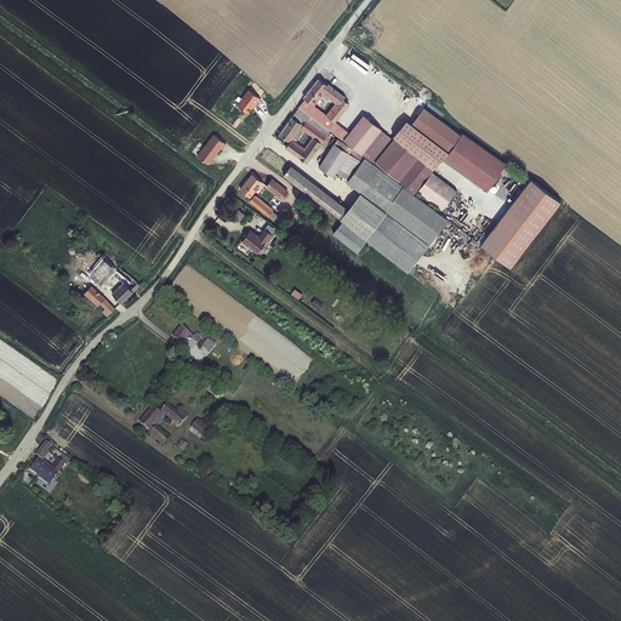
[(318,78),(296,106),(298,107),(329,130),(332,125),(308,108),(320,93),(325,97),(326,95),(339,104),(328,117),(335,121),(343,110),(348,103),(343,100),(346,96),(328,83),(326,84),(318,78)]
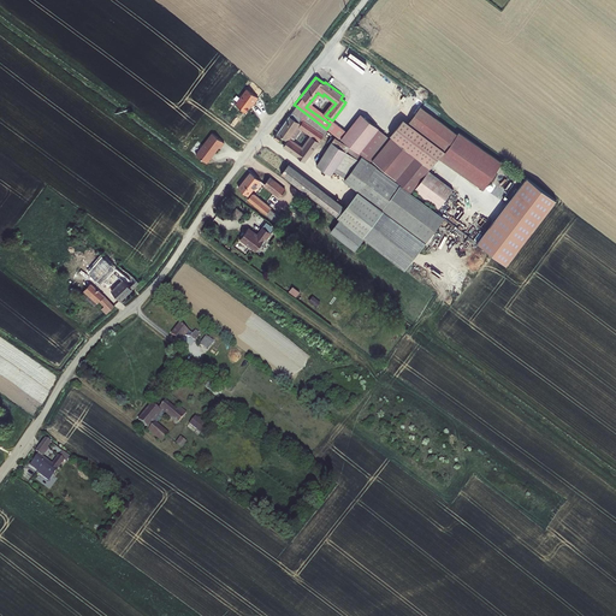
[(248,87),(237,102),(247,110),(253,102),(254,104),(260,95),(248,87)]
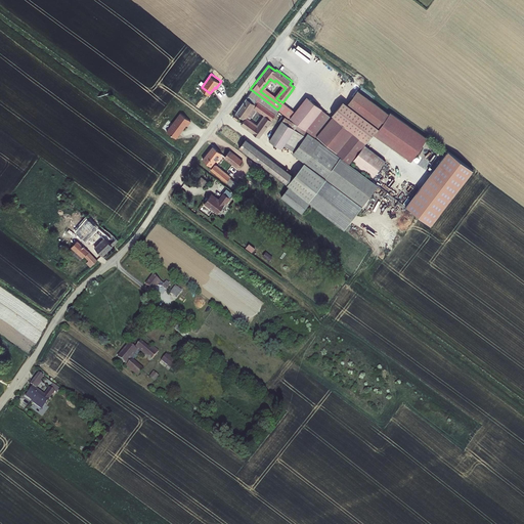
[(234,114),(242,119),(238,124),(258,137),(277,110),(252,90),(234,114)]
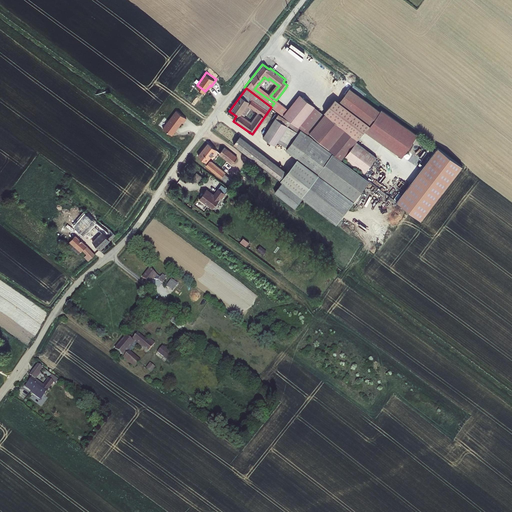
[(370,124),(371,125),(380,112),(349,88),(339,100),(370,124)]
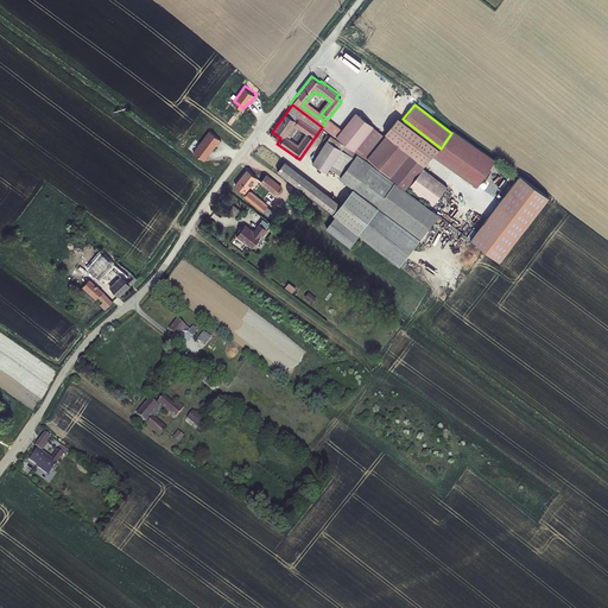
[(344,144),(354,150),(354,149),(365,157),(366,156),(405,185),(424,163),(385,132),(384,133),(373,125),(374,124),(355,108),(335,135),(344,144)]
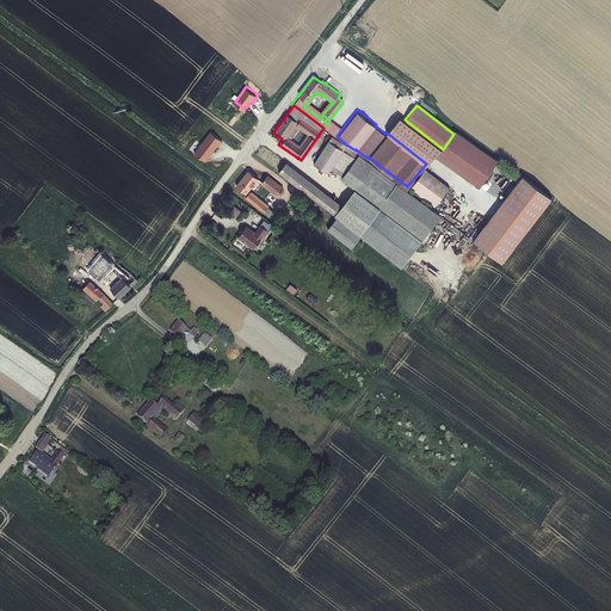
[(426,164),(442,148),(405,119),(400,117),(387,133),(426,164)]
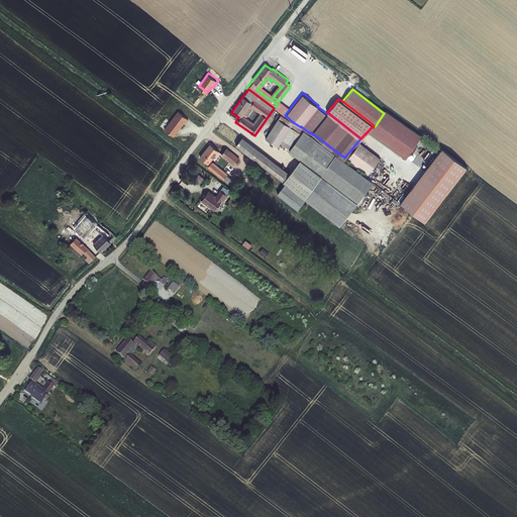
[(187,122),(190,118),(180,110),(166,128),(176,134),(179,130),(178,130),(180,127),(181,128),(185,121),(187,122)]
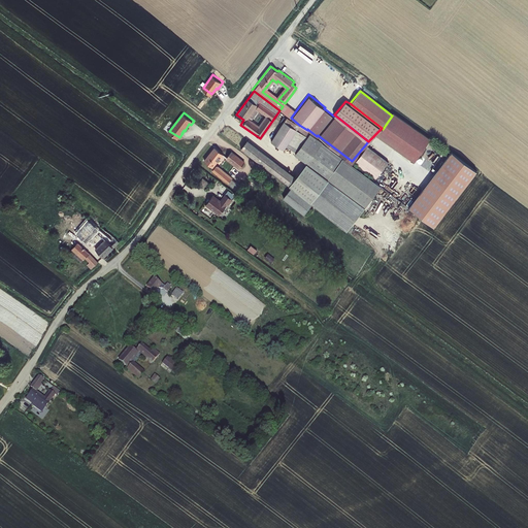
[(414,161),(429,139),(393,113),(392,116),(383,129),(377,135),(414,161)]
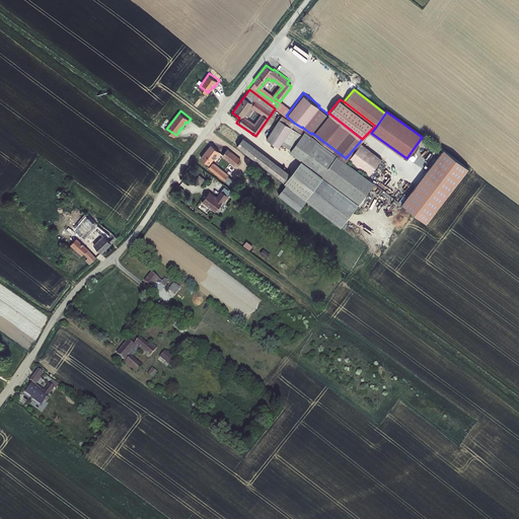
[(266,139),(277,146),(281,142),(293,124),(281,116),(266,139)]
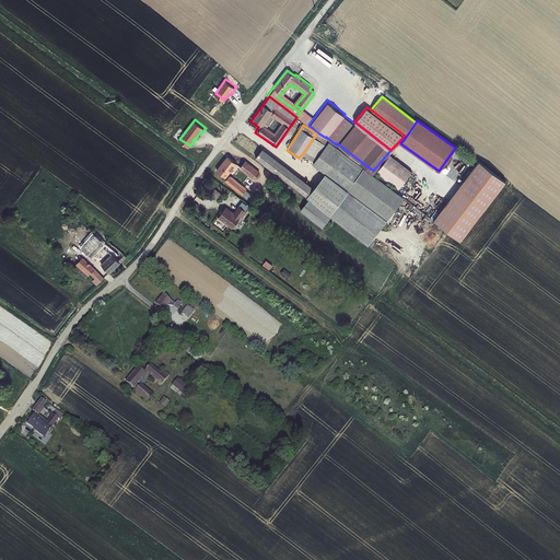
[(329,214),(365,243),(403,197),(326,138),(317,132),(316,133),(327,141),(314,160),(313,162),(346,187),(327,213),(329,214)]
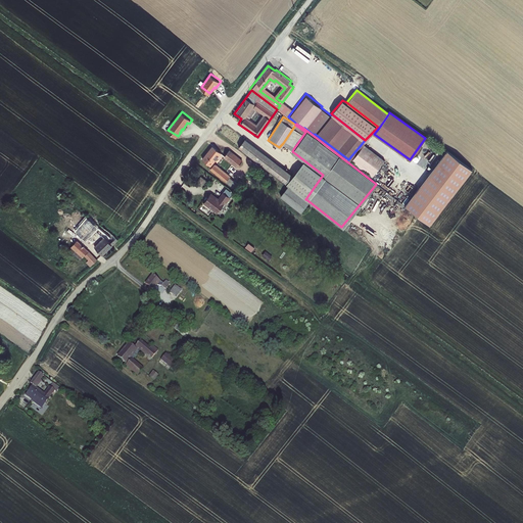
[(283,143),(293,149),(305,132),(295,125),(283,143)]
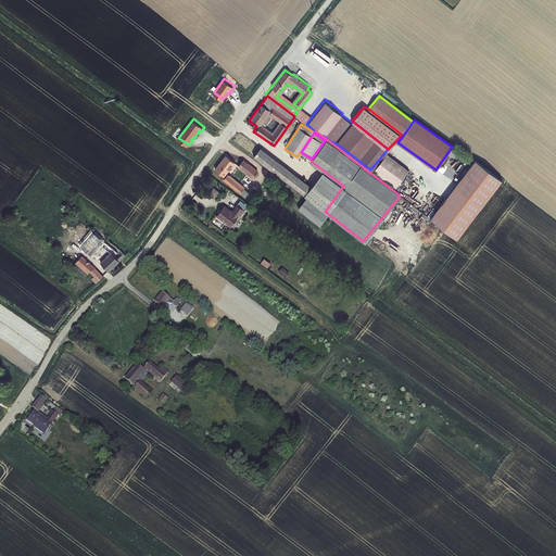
[(260,146),(252,155),(260,162),(267,151),(260,146)]
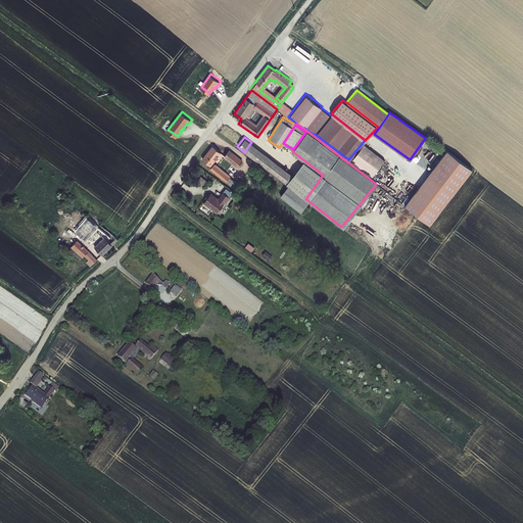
[(244,152),(260,163),(267,154),(251,142),(244,152)]
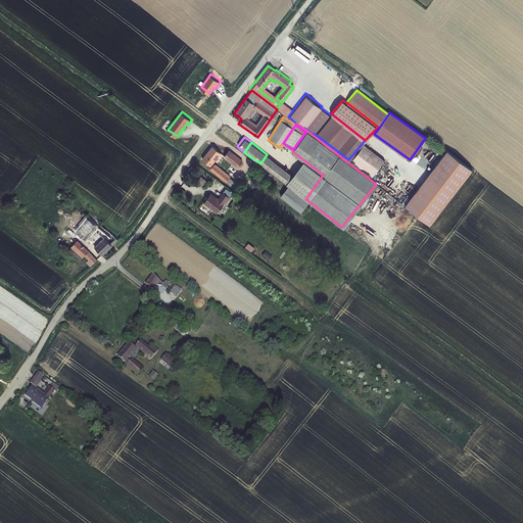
[(384,157),(366,142),(351,159),(372,174),(384,157)]
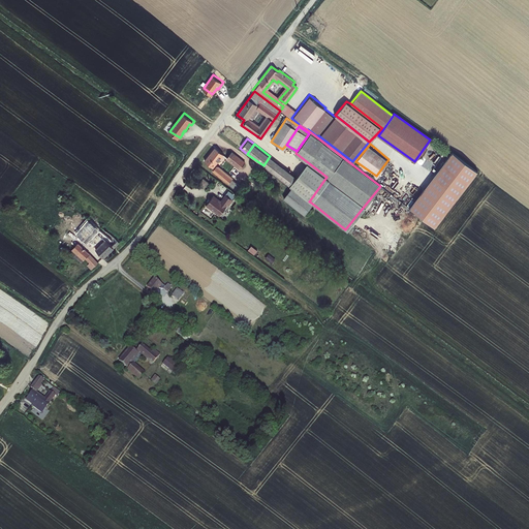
[(222,153),(215,147),(204,161),(212,166),(222,153)]
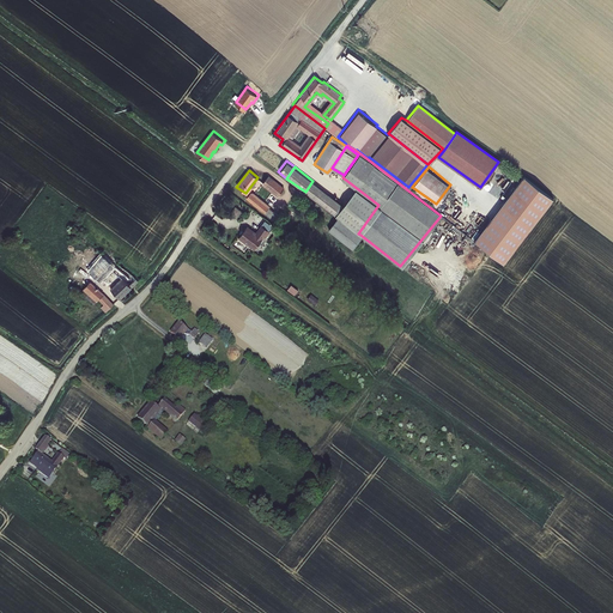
[(283,187),(266,175),(261,182),(277,194),(283,187)]
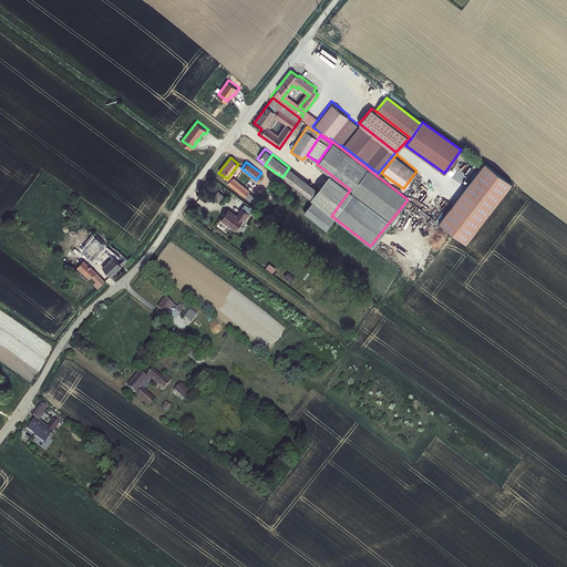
[(467,246),(511,185),(483,165),(439,226),(467,246)]
